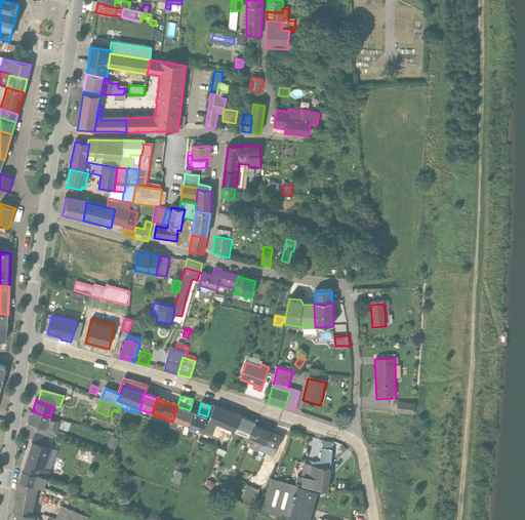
[(397,403),(396,414),(412,416),(414,406),(397,403)]
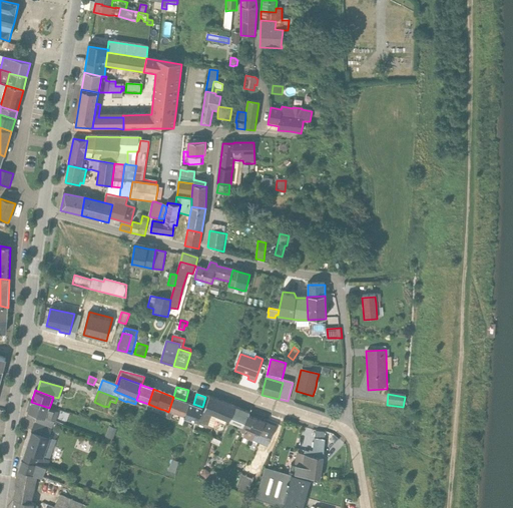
[(173,397),(168,412),(184,418),(190,403),(185,401),(173,397)]
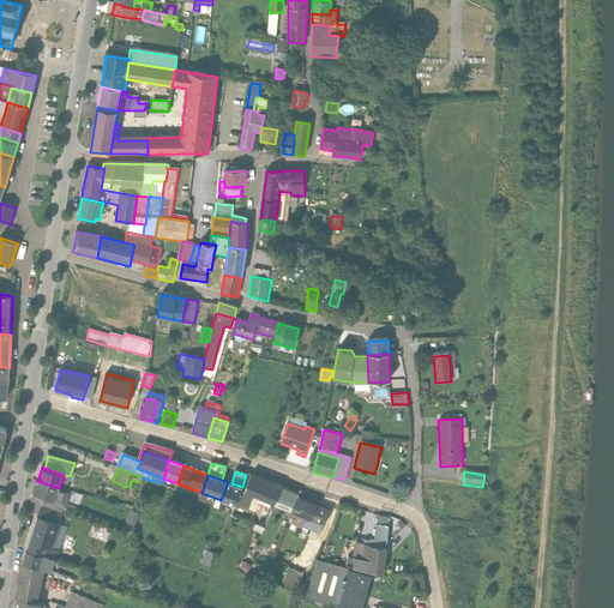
[(258,499),(271,505),(274,505),(282,488),(251,476),(245,492),(244,493),(258,499)]
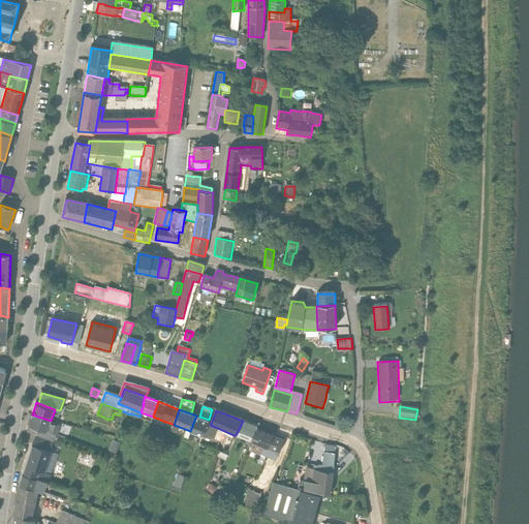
[(47,433),(50,423),(51,421),(32,414),(29,426),(47,433)]
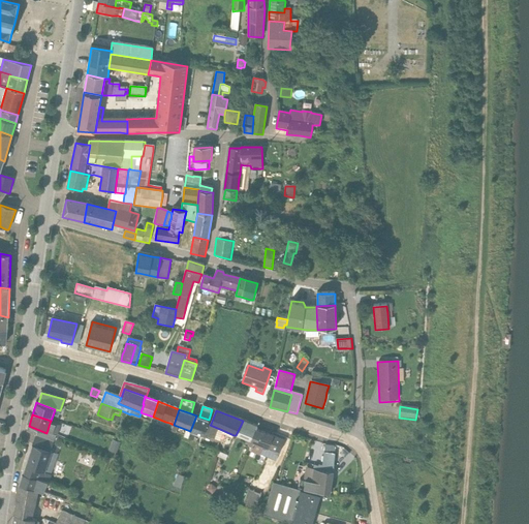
[(196,415),(190,431),(191,431),(196,432),(203,435),(208,423),(209,420),(199,417),(196,415)]
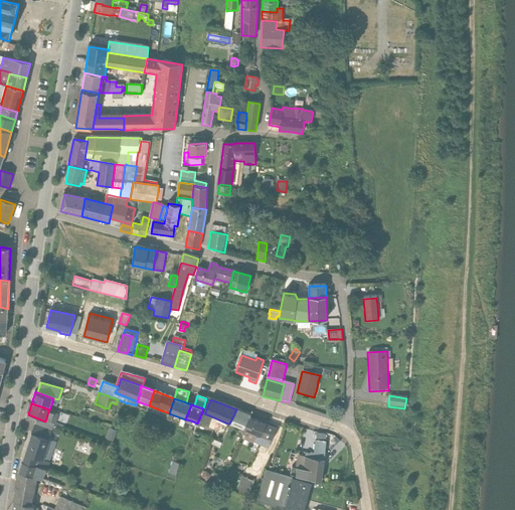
[(236,409),(229,423),(243,430),(248,417),(249,418),(250,415),(236,409)]
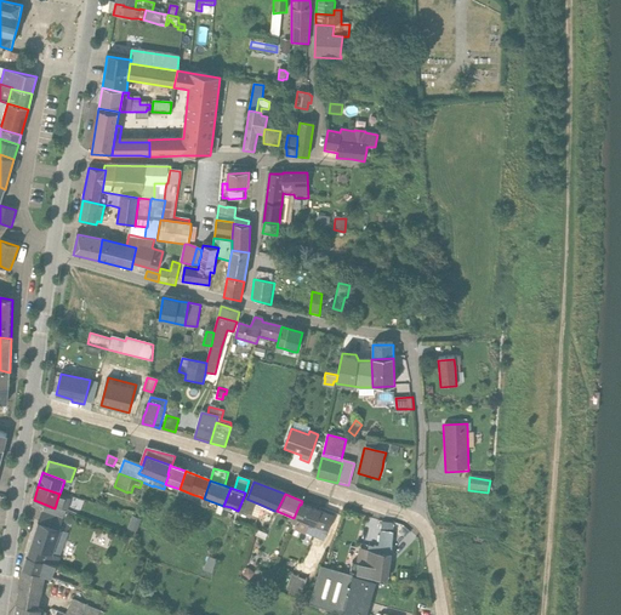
[(55,508),(34,500),(32,507),(43,512),(63,519),(66,512),(67,512),(70,500),(58,496),(55,508)]
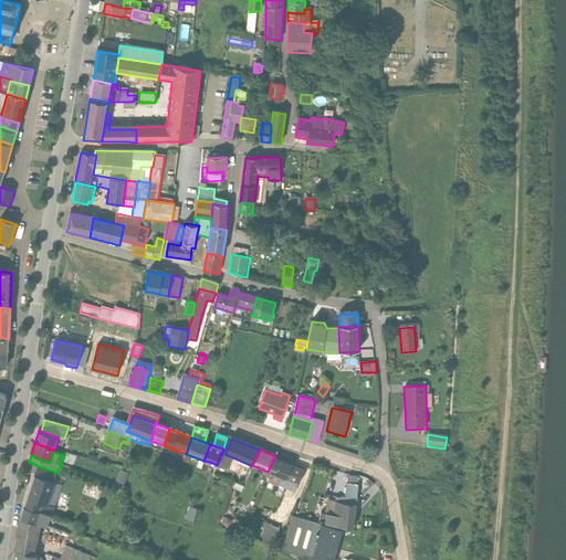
[(222,452),(217,465),(230,469),(236,472),(238,464),(248,468),(250,465),(238,460),(224,454),(226,453),(222,452)]
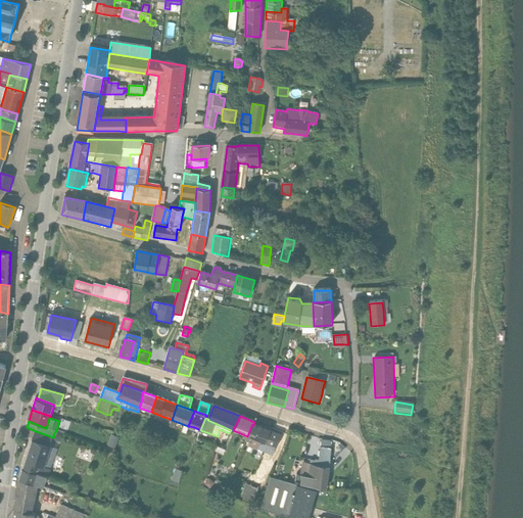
[(252,424),(247,436),(251,437),(249,443),(248,446),(256,450),(260,441),(266,443),(271,431),(253,425),(252,424)]
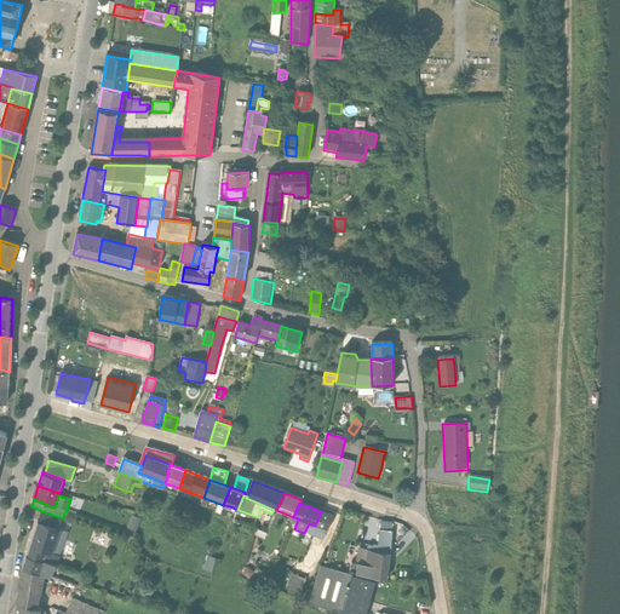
[(230,506),(227,516),(234,518),(237,510),(230,506)]
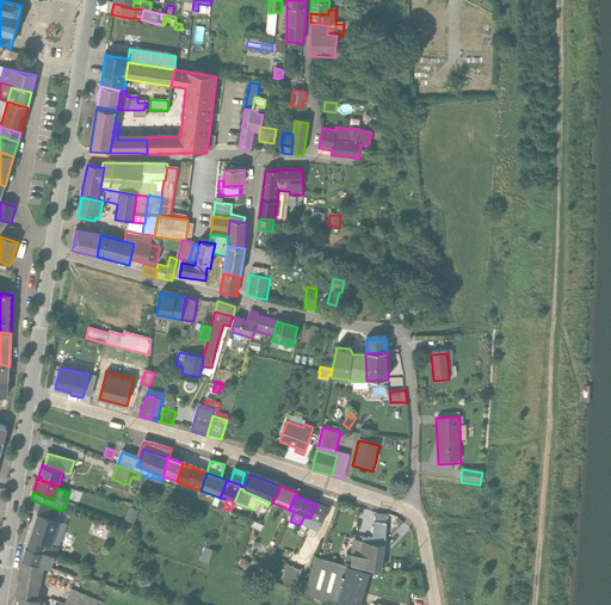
[(38,514),(57,522),(62,511),(42,504),(37,514),(38,514)]
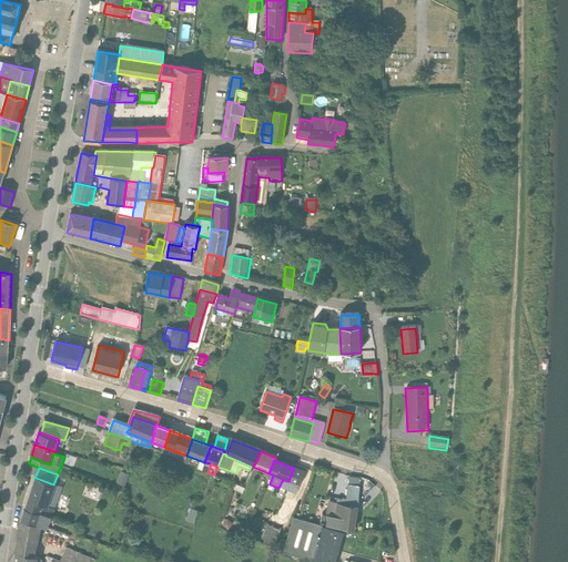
[(294,468),(288,481),(300,486),(306,472),(294,468)]
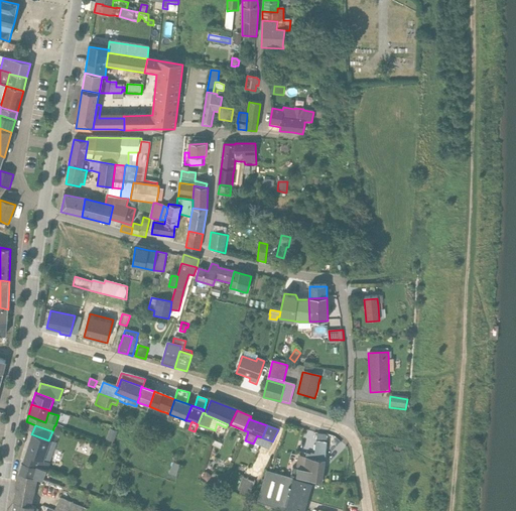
[(111,428),(107,439),(114,441),(117,430),(111,428)]
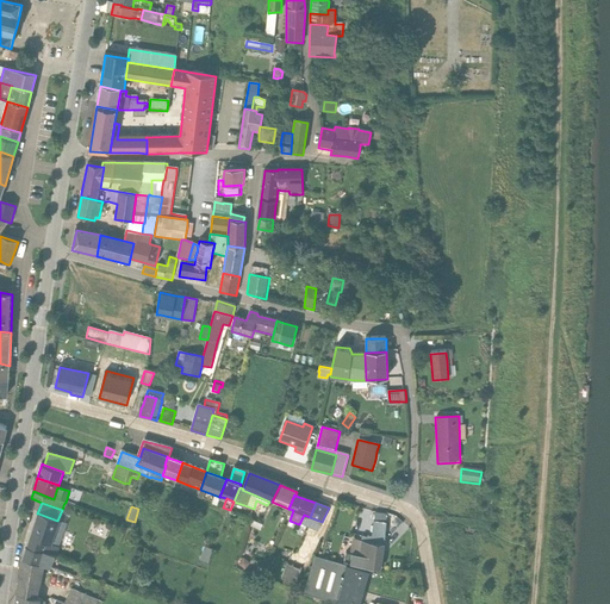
[(43,553),(43,552),(47,545),(53,546),(53,545),(61,522),(57,521),(38,514),(26,547),(43,553)]
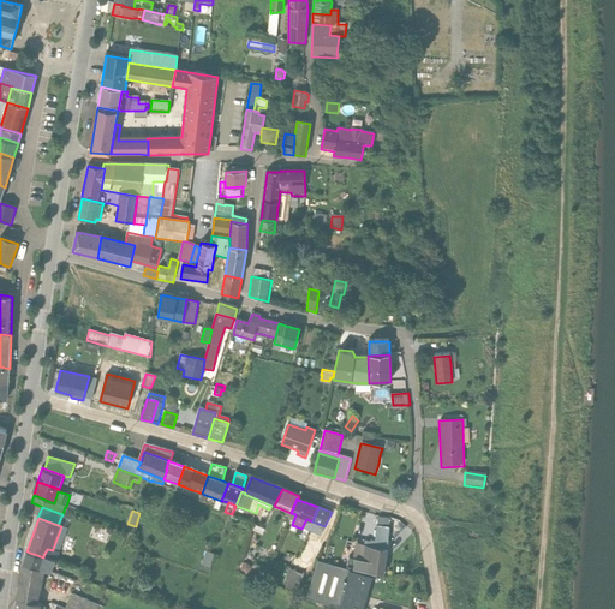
[(376,526),(389,527),(390,519),(378,518),(376,526)]
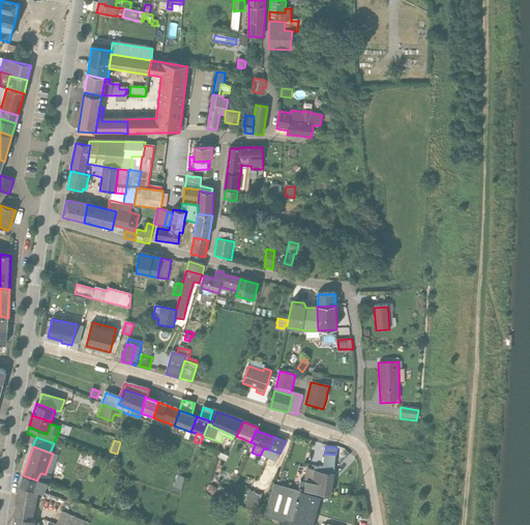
[(264,447),(260,456),(269,460),(268,463),(271,464),(272,461),(276,463),(280,454),(269,449),(264,447)]
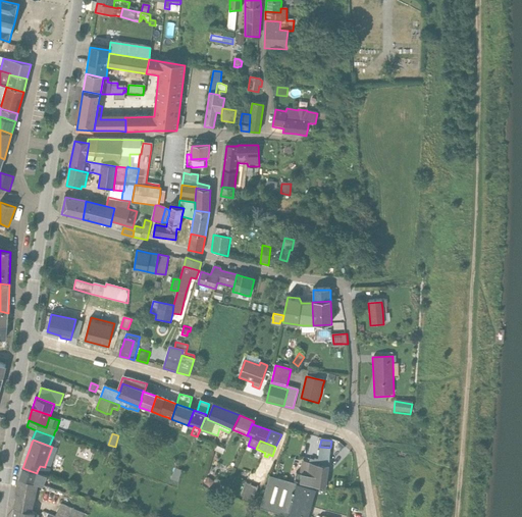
[(316,464),(328,466),(330,448),(319,447),(318,462),(317,462),(316,464)]
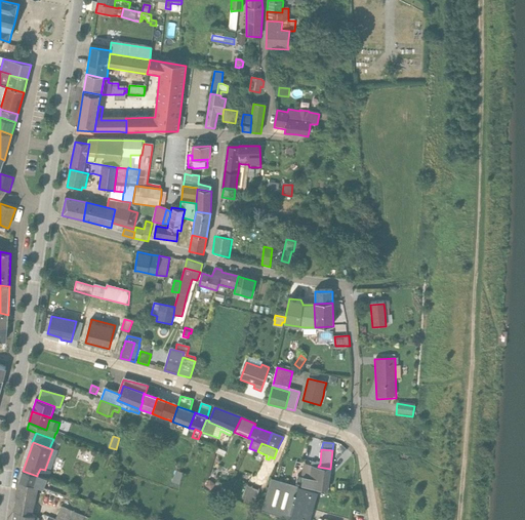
[(300,477),(303,477),(309,478),(311,466),(304,465),(300,477)]
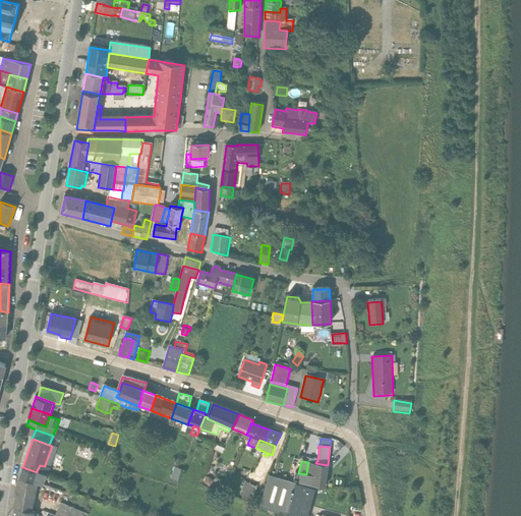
[(300,473),(299,482),(326,486),(328,465),(315,463),(308,462),(306,474),(300,473)]
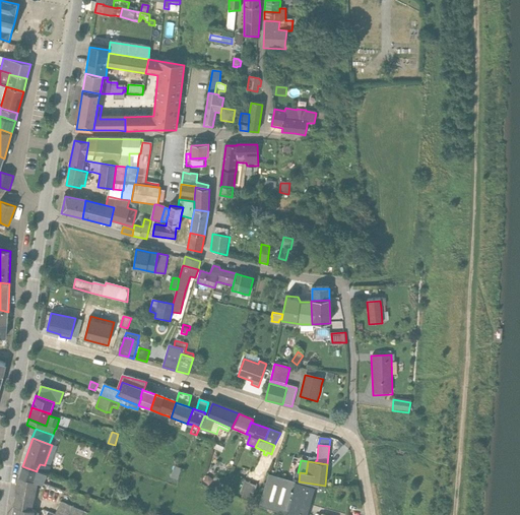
[(37,470),(47,474),(48,475),(51,467),(45,464),(45,465),(40,464),(37,470)]
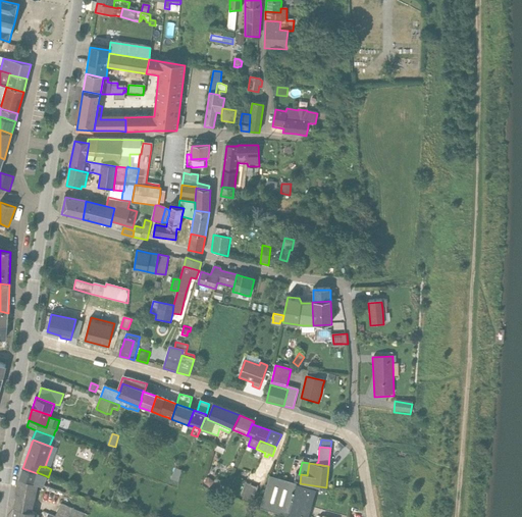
[(19,478),(39,484),(43,486),(47,476),(37,472),(37,473),(22,468),(19,478)]
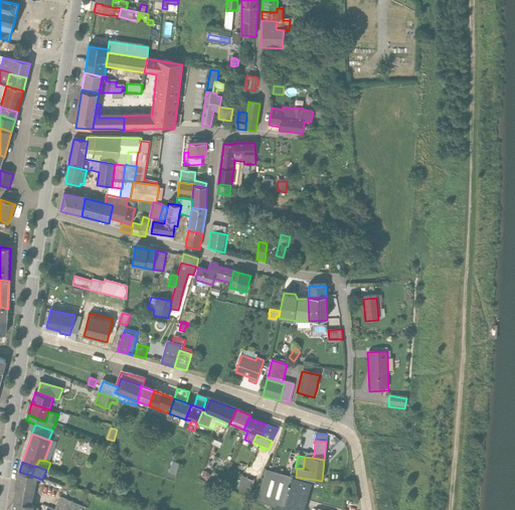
[(175,462),(171,471),(177,473),(180,464),(175,462)]
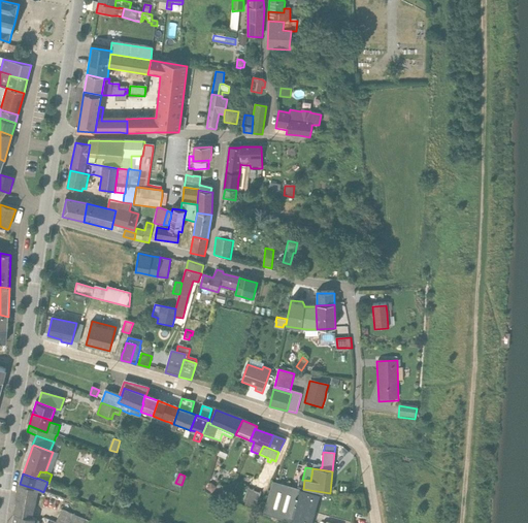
[(266,504),(263,515),(288,522),(311,522),(320,495),(300,490),(272,482),(266,504)]
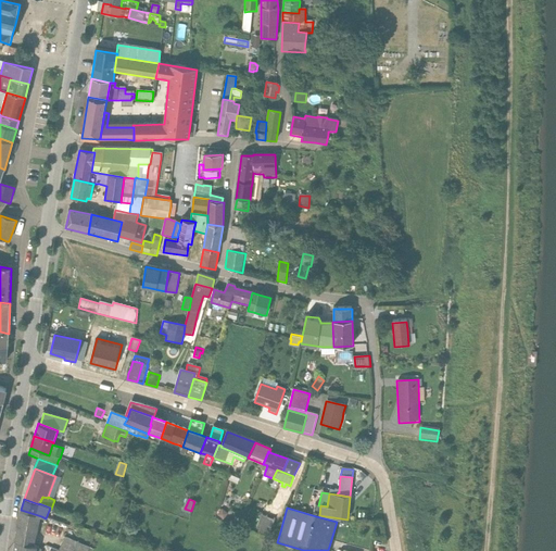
[(15,541),(35,547),(41,516),(21,510),(15,541)]
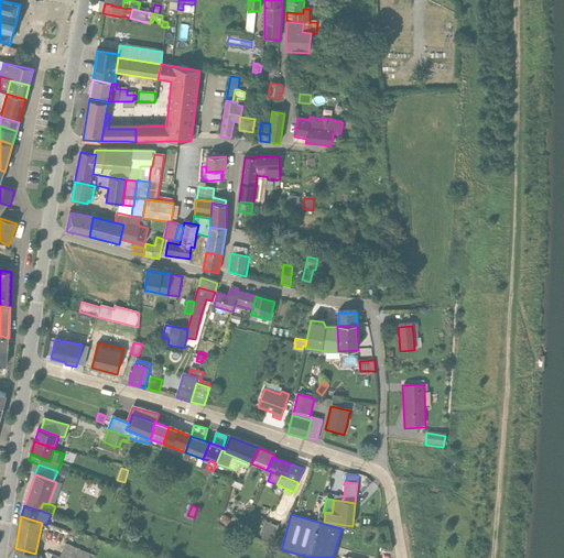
[(266,522),(260,536),(273,542),(279,526),(266,522)]
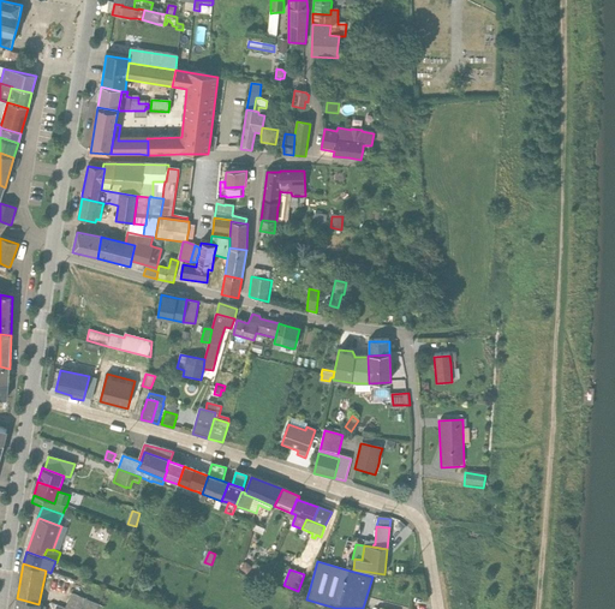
[(306,599),(310,587),(303,585),(299,598),(306,599)]
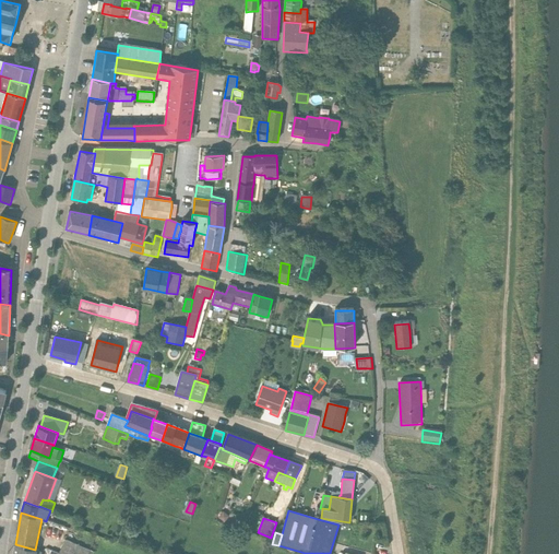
[(90,553),(91,551),(90,551),(71,542),(72,538),(68,535),(66,540),(59,553),(90,553)]
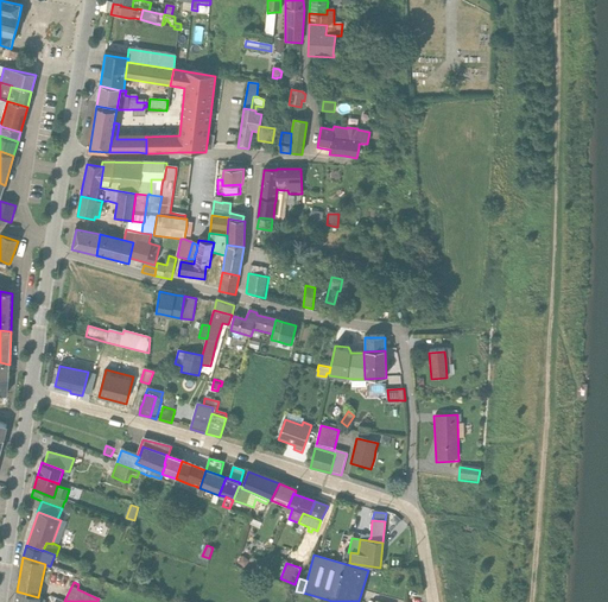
[(40,601),(40,600),(40,597),(38,597),(17,591),(14,601),(40,601)]
